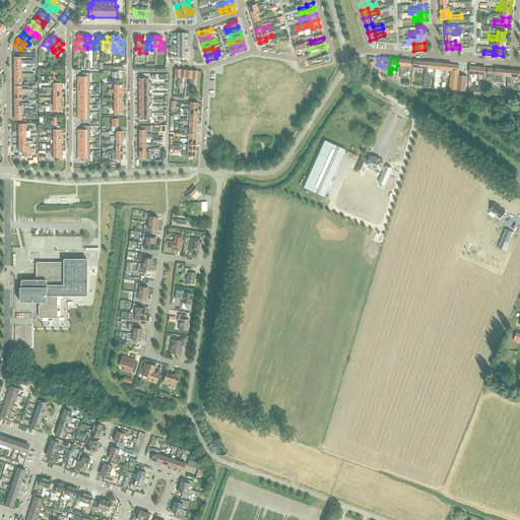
[(403,71),(402,72),(406,73),(406,70),(410,71),(411,61),(411,60),(404,60),(403,66),(403,68),(403,71)]
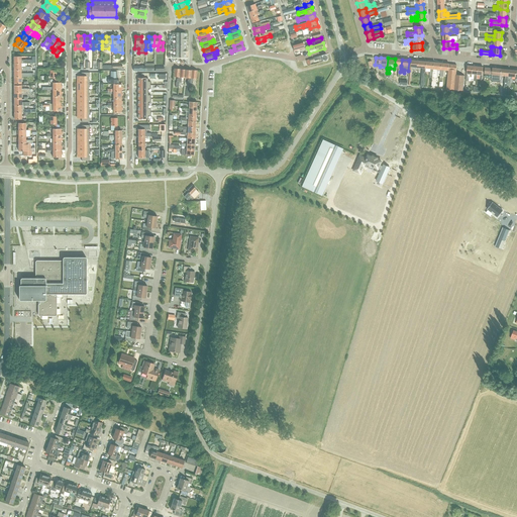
[(425,69),(426,62),(418,61),(418,62),(411,61),(410,67),(417,68),(422,68),(420,87),(424,87),(425,69)]
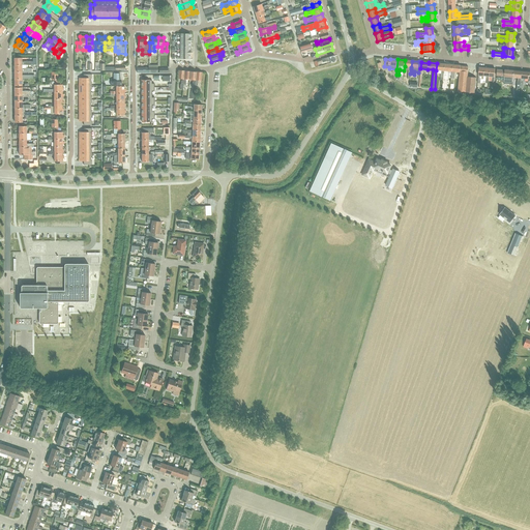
[(437,63),(436,70),(441,70),(441,78),(443,78),(445,64),(437,63)]
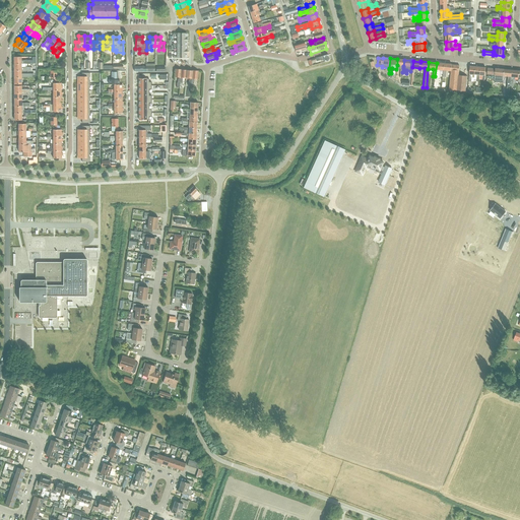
[(439,79),(440,70),(443,70),(444,64),(437,63),(435,76),(435,79),(434,86),(438,86),(439,79)]
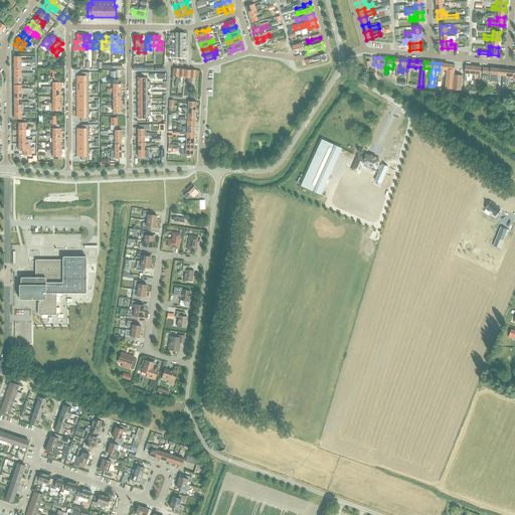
[(439,69),(439,76),(441,76),(442,70),(447,70),(447,69),(447,64),(447,63),(440,62),(439,69)]
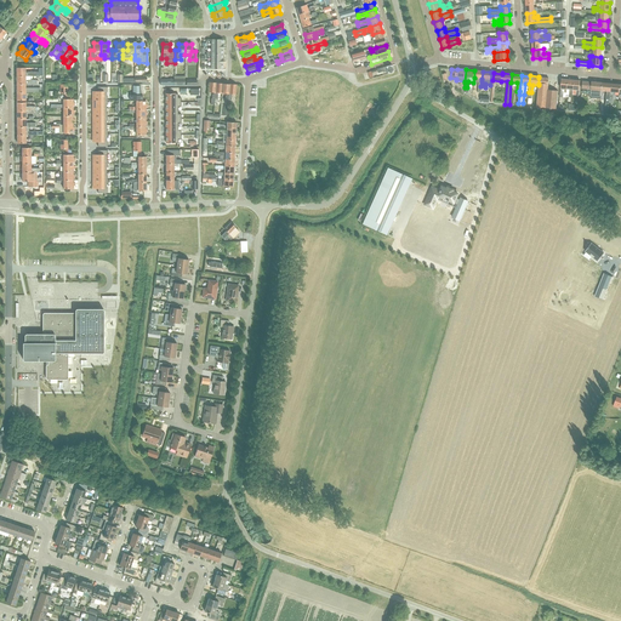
[(591,90),(590,97),(593,98),(600,98),(600,93),(600,91),(602,83),(591,81),(591,83),(591,90)]
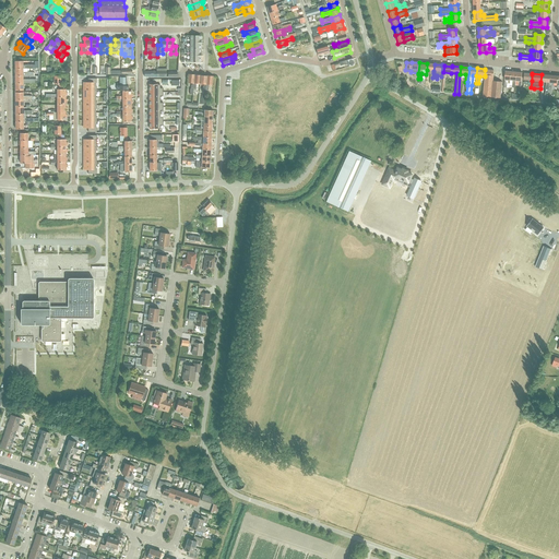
[(542,74),(540,82),(546,82),(546,85),(545,92),(548,92),(548,90),(550,75),(542,74)]
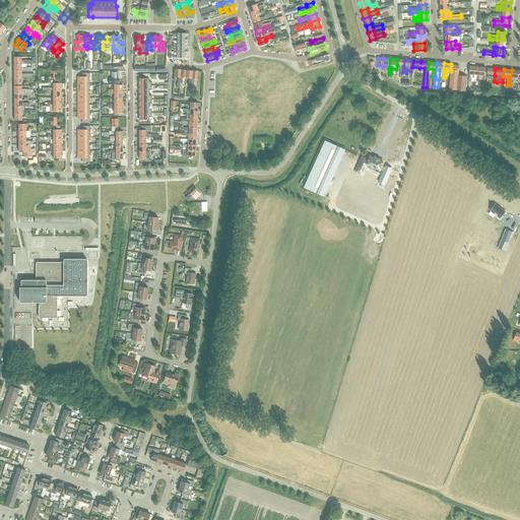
[(451,70),(451,71),(449,89),(465,91),(466,76),(458,75),(459,70),(458,70),(451,70)]
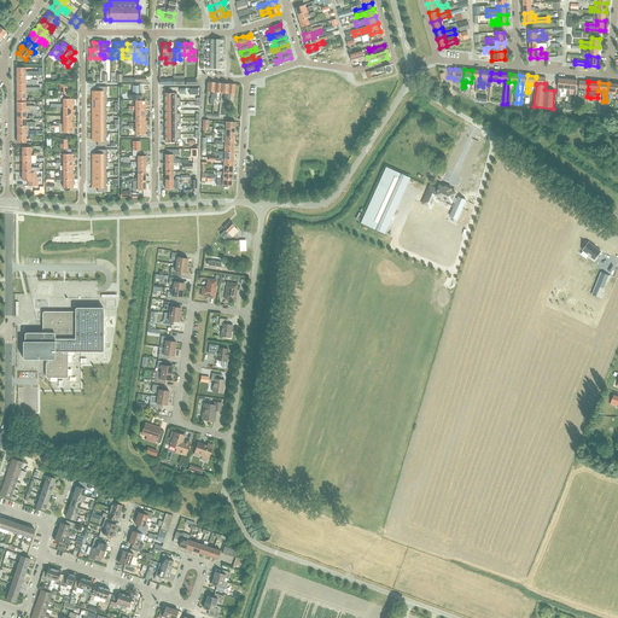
[(606,99),(606,101),(610,103),(610,99),(610,95),(612,95),(612,92),(616,92),(617,85),(608,83),(606,99)]
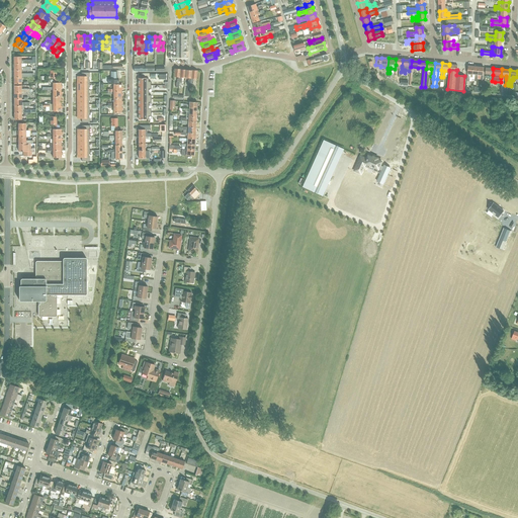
[(110,79),(108,79),(108,84),(113,84),(118,84),(118,80),(117,80),(117,72),(110,72),(110,79)]
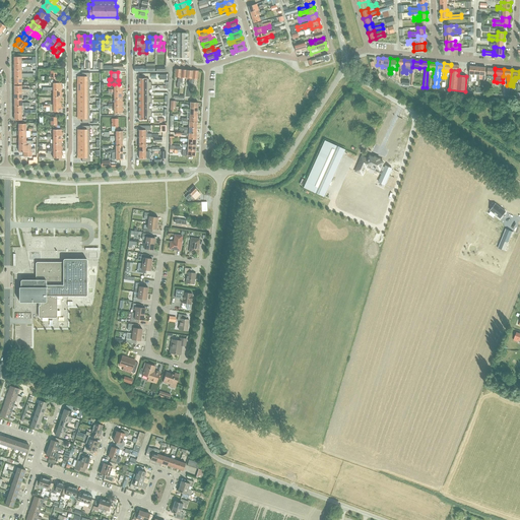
[(88,80),(88,76),(89,76),(89,73),(81,73),(81,76),(78,76),(78,79),(77,79),(77,83),(89,83),(89,80),(88,80)]
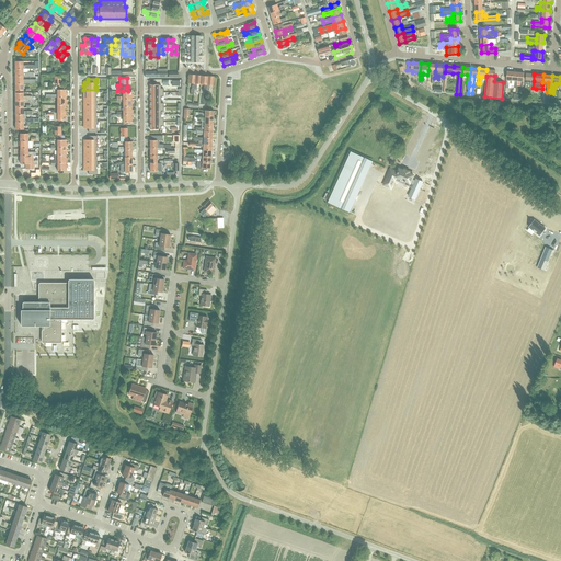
[(95,127),(95,124),(96,124),(96,121),(83,121),(83,124),(84,124),(84,127),(88,127),(88,132),(96,132),(96,127),(95,127)]
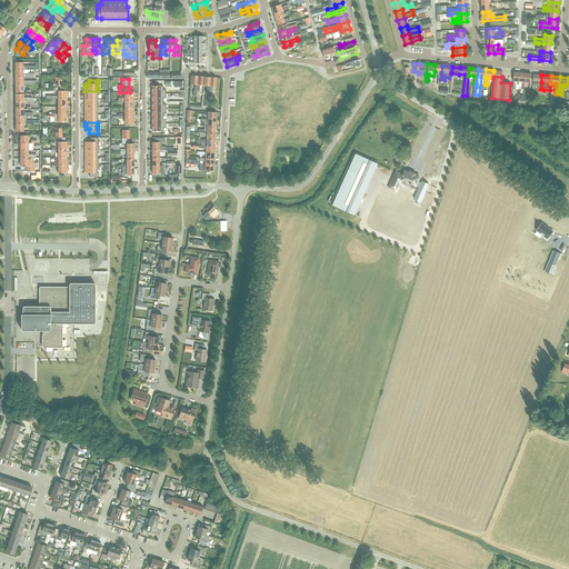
[(86,146),(85,146),(85,150),(98,150),(98,147),(97,147),(97,143),(98,143),(98,139),(98,138),(89,138),(89,139),(89,143),(86,143),(86,146)]
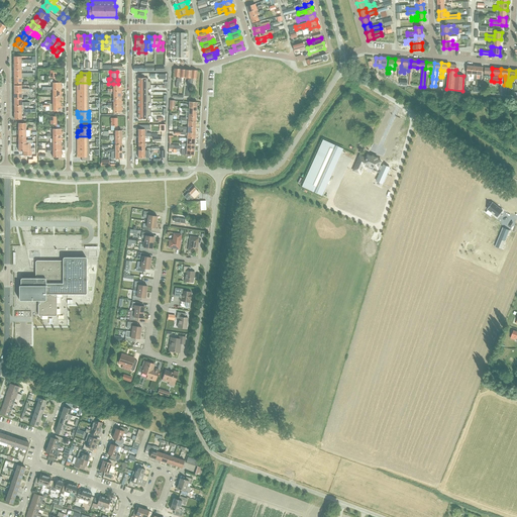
[(139,129),(138,129),(138,136),(144,136),(146,136),(150,136),(150,133),(146,133),(146,129),(149,129),(149,125),(139,125),(139,129)]
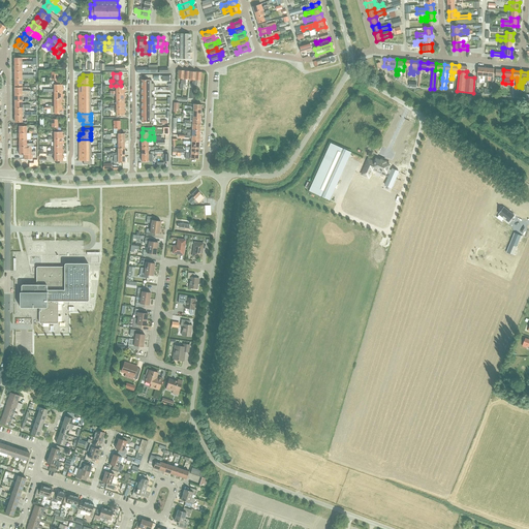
[(351,152),(331,144),(309,191),(330,200),(351,152)]
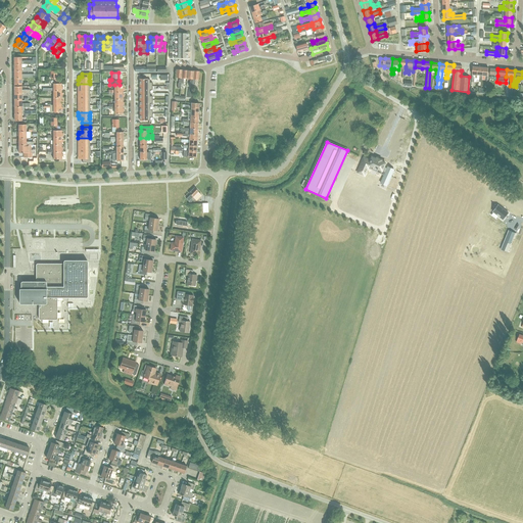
[(26,145),(18,145),(18,153),(24,153),(24,157),(31,157),(31,152),(30,152),(26,152),(26,145)]
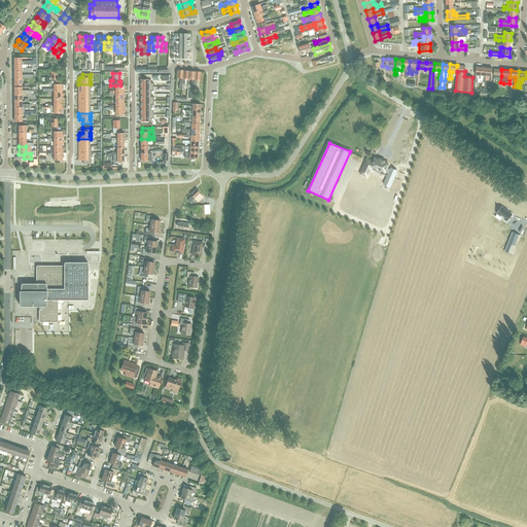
[(91,156),(91,153),(78,153),(78,157),(79,157),(79,161),(83,161),(83,164),(91,164),(91,161),(90,161),(90,156),(91,156)]
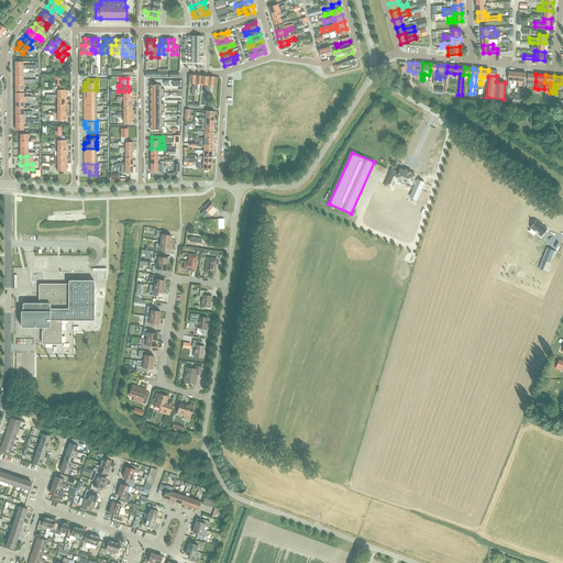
[(392,169),(385,186),(393,189),(396,181),(397,177),(401,179),(400,181),(406,185),(407,181),(411,184),(415,185),(414,189),(410,197),(417,200),(424,183),(417,179),(417,181),(414,180),(415,176),(410,174),(410,173),(406,170),(405,172),(400,169),(399,173),(392,169)]
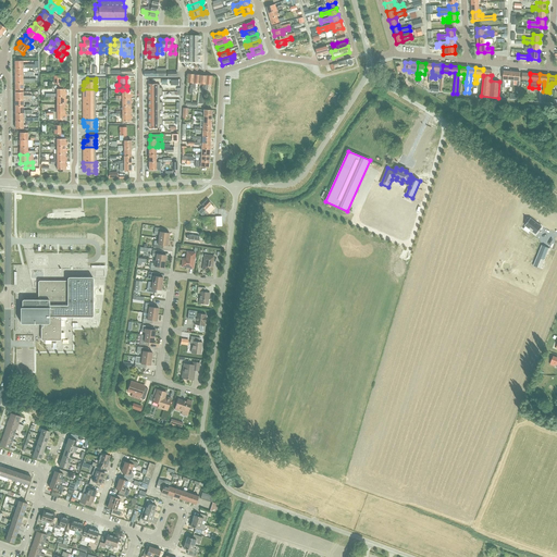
[(202,208),(198,212),(200,214),(205,211),(205,210),(209,213),(214,209),(210,205),(211,203),(207,199),(201,206),(202,208)]
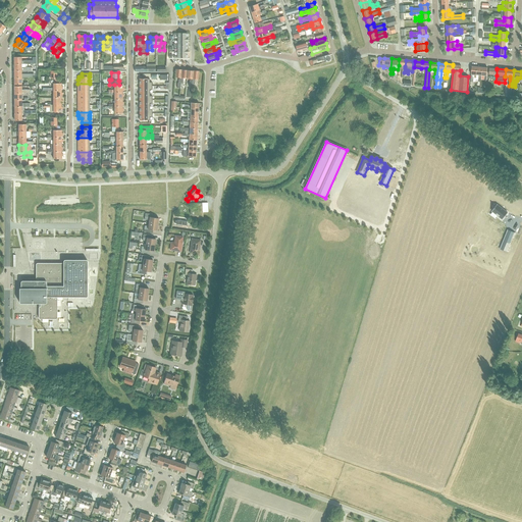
[(497,205),(491,211),(492,212),(498,215),(503,219),(508,213),(497,205)]
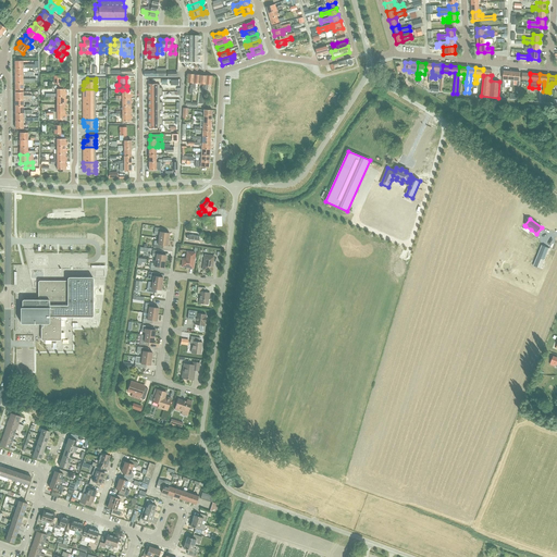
[(159,238),(169,239),(169,233),(163,232),(163,229),(155,227),(153,234),(159,235),(159,238)]
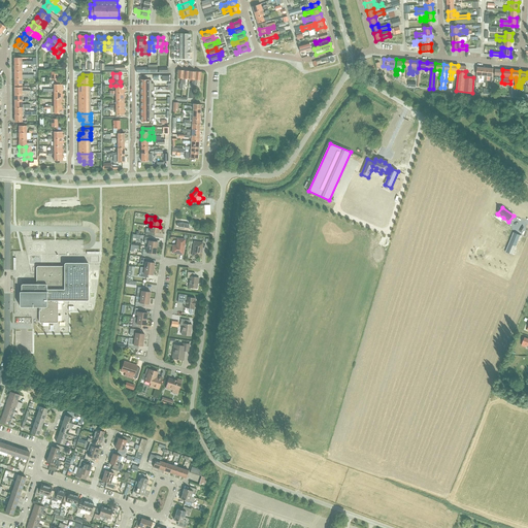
[(160,227),(151,226),(150,229),(146,228),(145,234),(153,235),(153,232),(159,233),(160,227)]
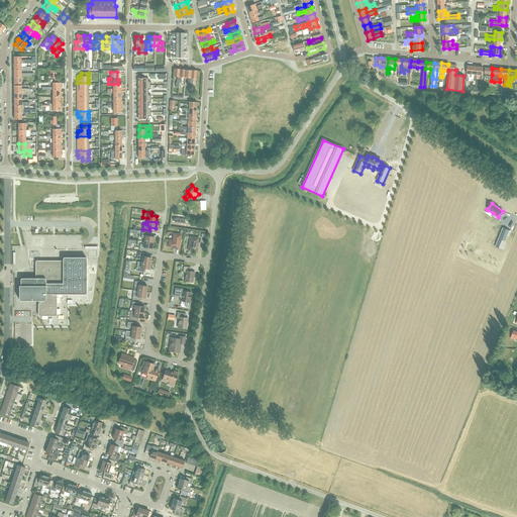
[(501,231),(495,246),(502,249),(508,234),(501,231)]
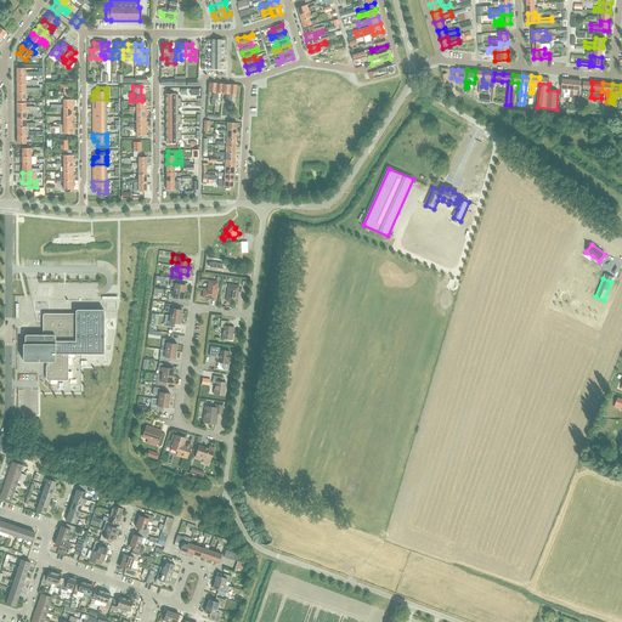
[(174,290),(185,293),(186,286),(179,284),(179,281),(170,280),(170,287),(174,287),(174,290)]
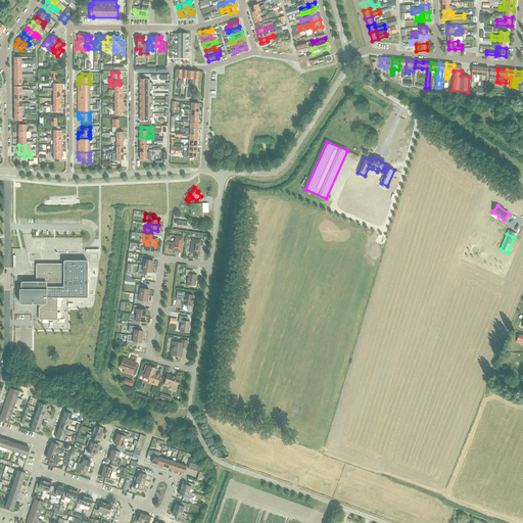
[(178,251),(181,252),(183,237),(176,236),(175,243),(172,243),(171,250),(175,251),(175,250),(177,250),(177,251),(178,252),(178,251)]
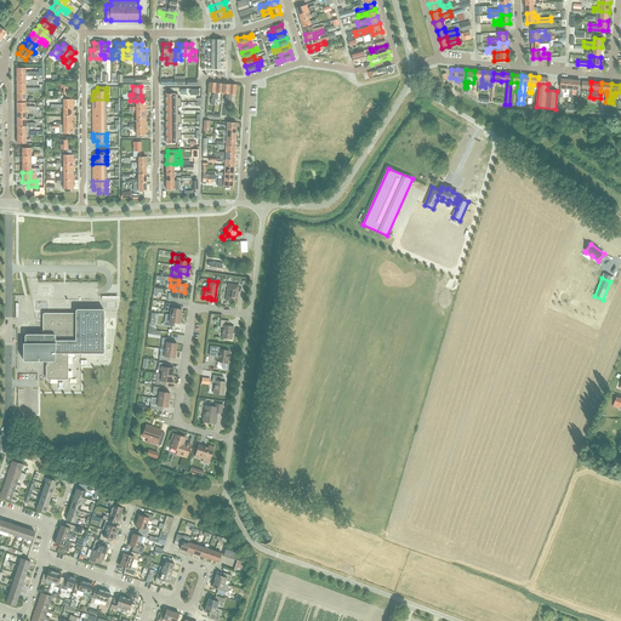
[(228,284),(226,301),(235,302),(237,301),(237,298),(235,297),(237,295),(238,285),(228,284)]
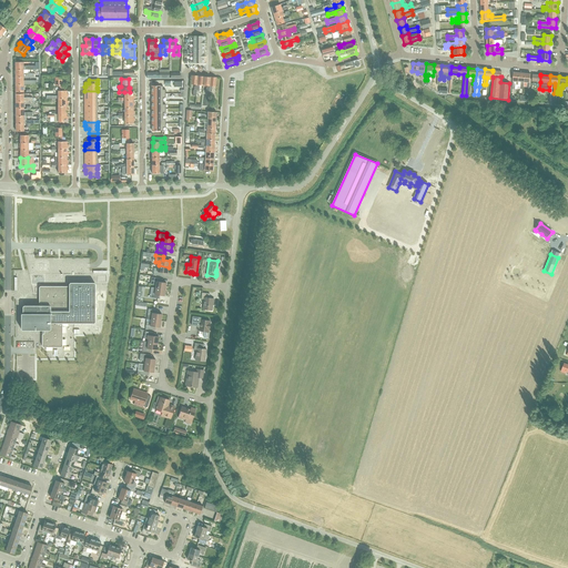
[(169,267),(159,265),(158,269),(154,269),(153,275),(161,276),(161,273),(168,274),(169,267)]
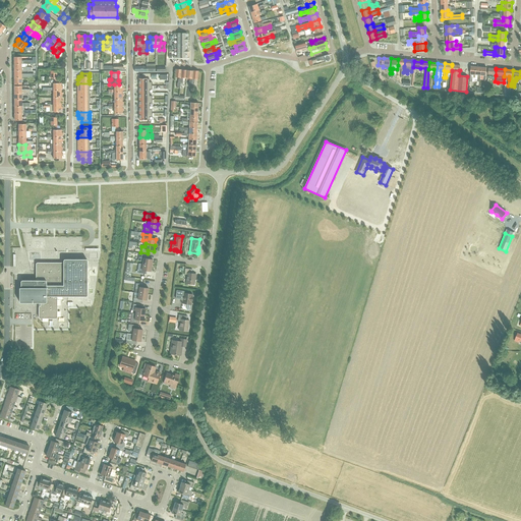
[(142,265),(152,266),(153,259),(147,258),(147,255),(139,254),(138,261),(142,262),(142,265)]
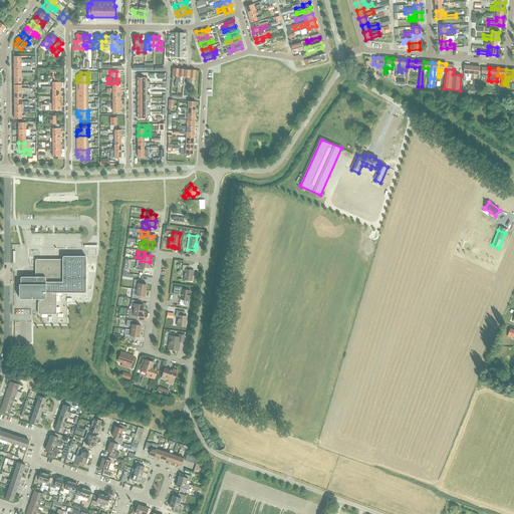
[(19,293),(19,297),(19,298),(20,299),(39,299),(39,302),(38,302),(38,303),(37,312),(38,313),(38,314),(39,314),(54,314),(55,314),(56,313),(56,312),(56,292),(84,292),(85,292),(85,291),(86,257),(85,257),(85,256),(84,256),(63,256),(62,256),(62,257),(62,259),(36,259),(35,260),(35,261),(35,276),(35,278),(31,278),(31,277),(30,277),(29,277),(22,276),(21,276),(21,277),(20,277),(20,278),(20,284),(20,292),(19,292),(19,293)]
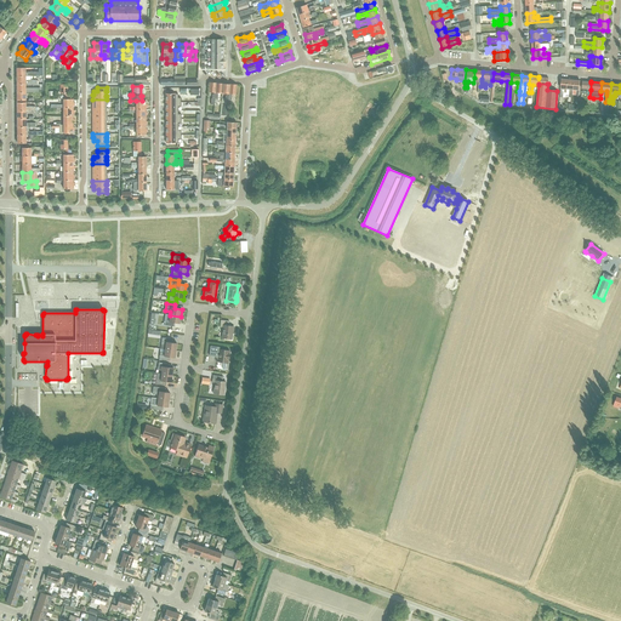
[(165,318),(164,325),(172,326),(172,323),(180,324),(181,317),(170,315),(165,314),(165,318)]
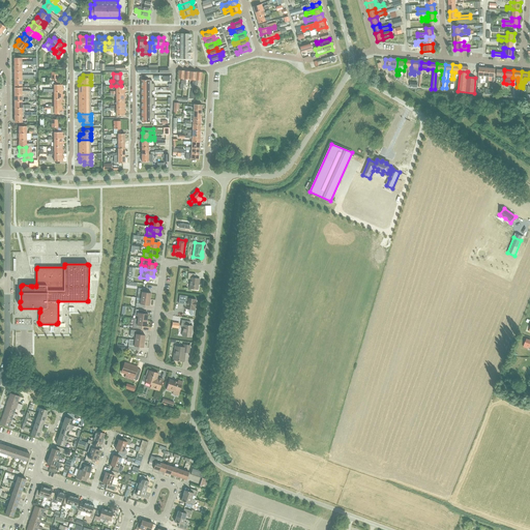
[(189,280),(188,289),(198,290),(199,278),(195,278),(196,274),(188,273),(187,280),(189,280)]
